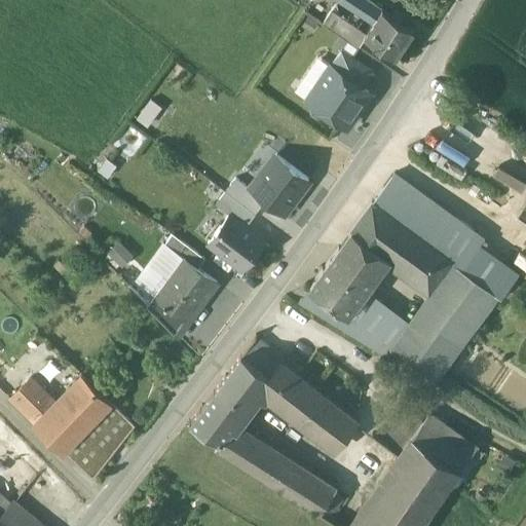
[(382,10),(367,0),(345,0),(366,13),(367,13),(377,20),(382,10)]
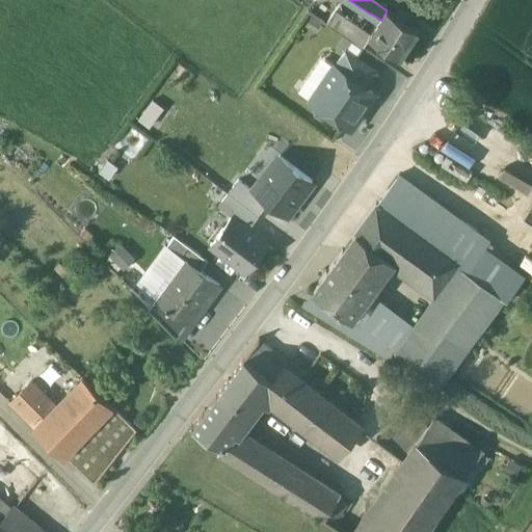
[(381,20),(380,20),(371,34),(370,37),(400,57),(419,30),(388,9),(387,10),(381,20)]
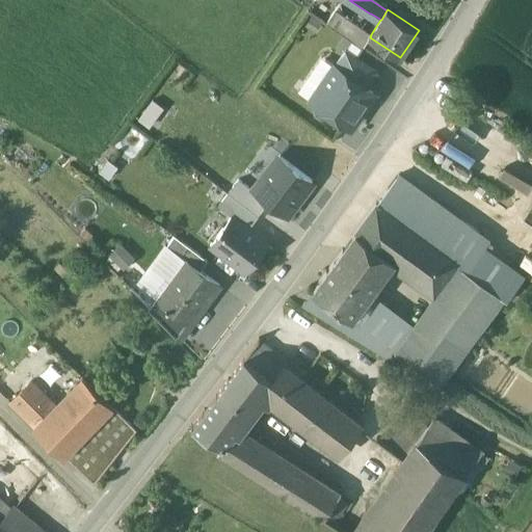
[(354,23),(336,10),(327,23),(346,36),(354,23)]
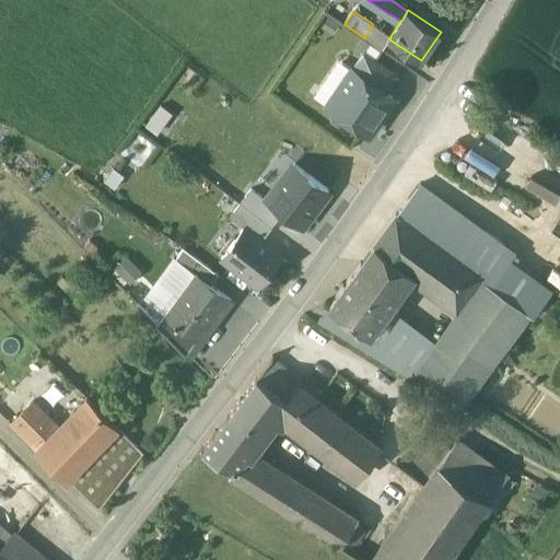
[(391,36),(373,24),(364,38),(383,50),(389,39),(391,36)]
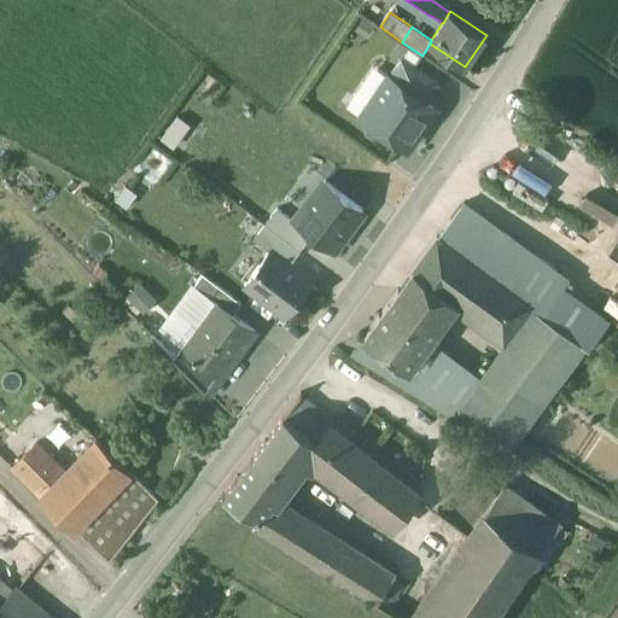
[(438,83),(402,59),(390,77),(425,101),(438,83)]
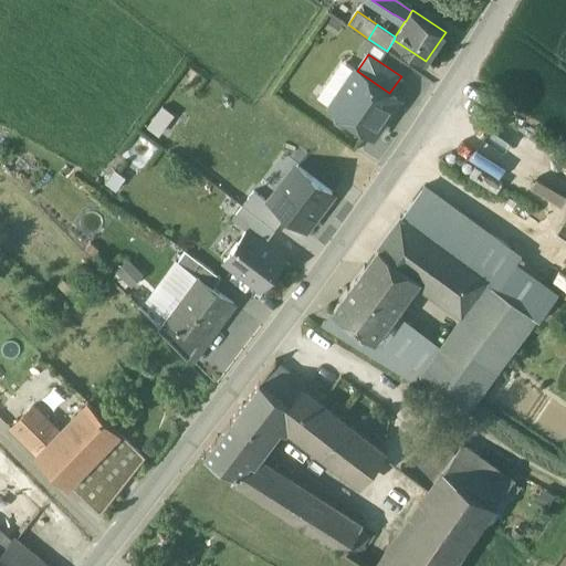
[(389,93),(357,71),(332,107),(337,111),(334,116),(335,121),(342,125),(346,124),(349,119),(373,135),(398,100),(389,93)]
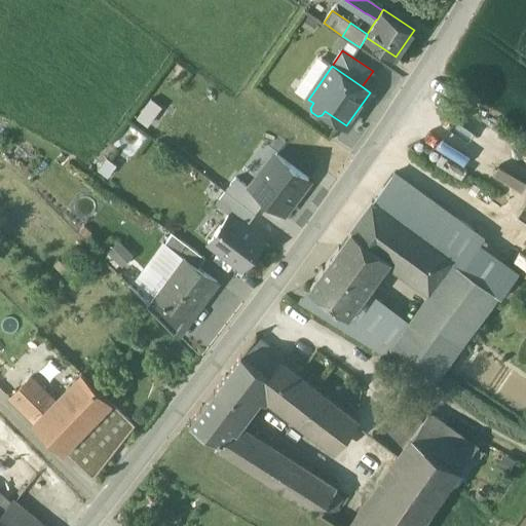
[(148,124),(164,106),(154,97),(138,115),(148,124)]
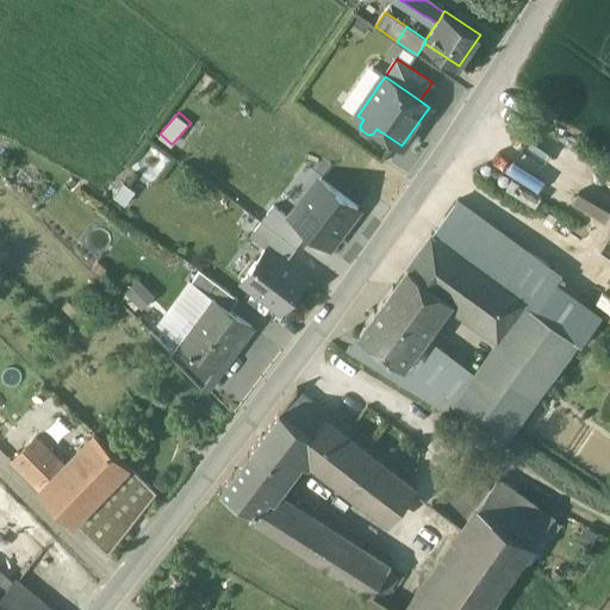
[(309,232),(332,249),(361,209),(318,178),(290,217),(309,232)]
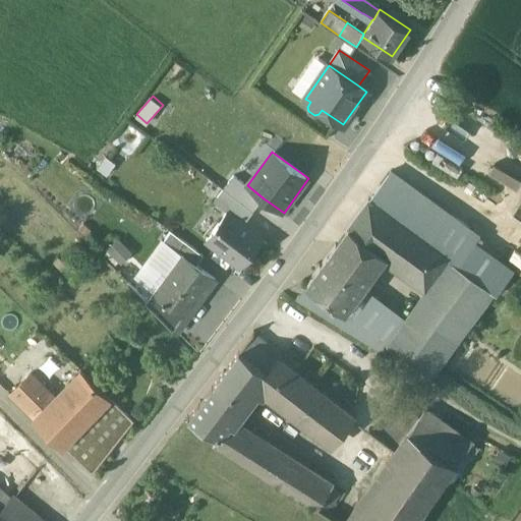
[(479,236),(391,171),(369,200),(368,200),(348,229),(384,254),(426,286),(447,257),(448,257),(459,266),(471,248),(479,236)]
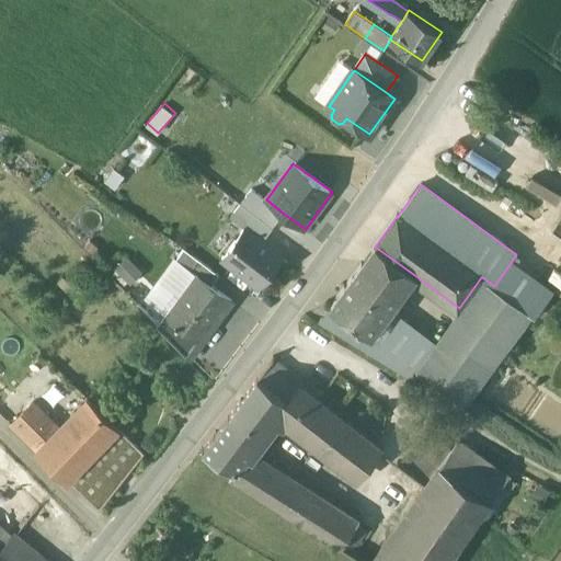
[(241,204),(273,228),(284,214),(266,199),(252,190),(241,204)]
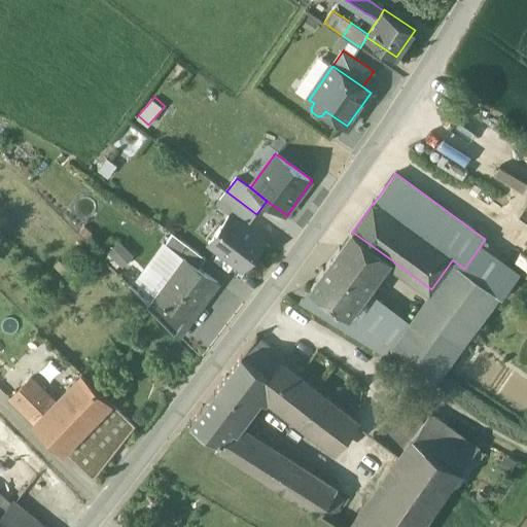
[(230,215),(247,227),(256,214),(226,191),(217,205),(230,215)]
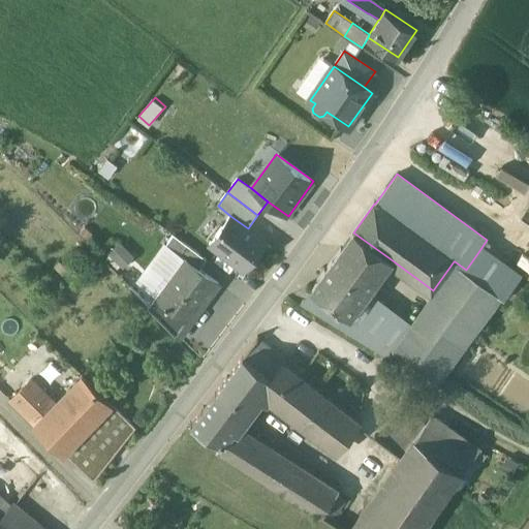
[(230,216),(210,244),(245,271),(267,243),(248,228),(230,216)]
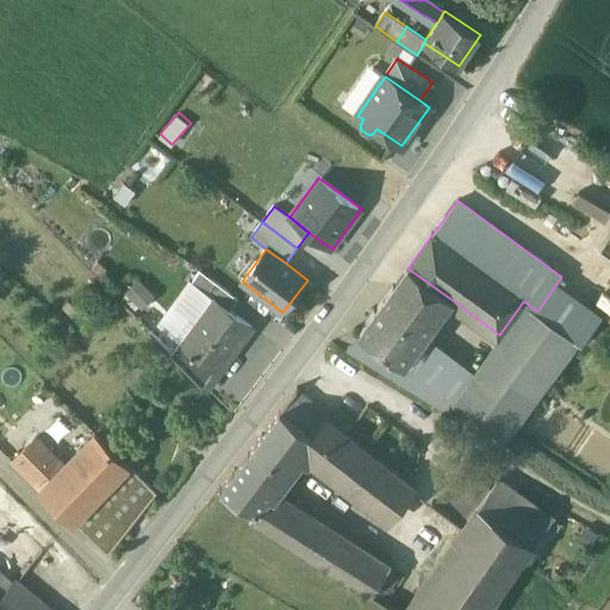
[(449,298),(408,268),(360,332),(400,363),(421,337),(449,298)]
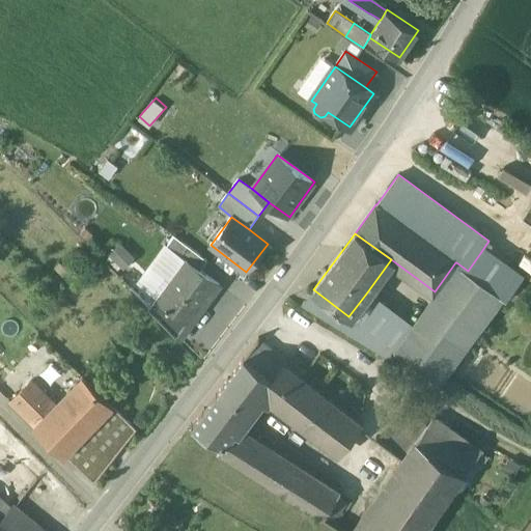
[(207,261),(174,236),(167,246),(185,259),(200,271),(207,261)]
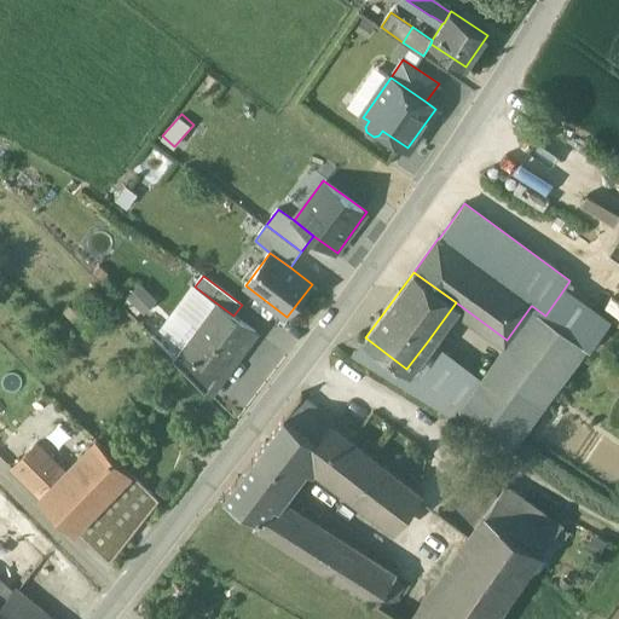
[(143,283),(126,301),(140,314),(157,296),(143,283)]
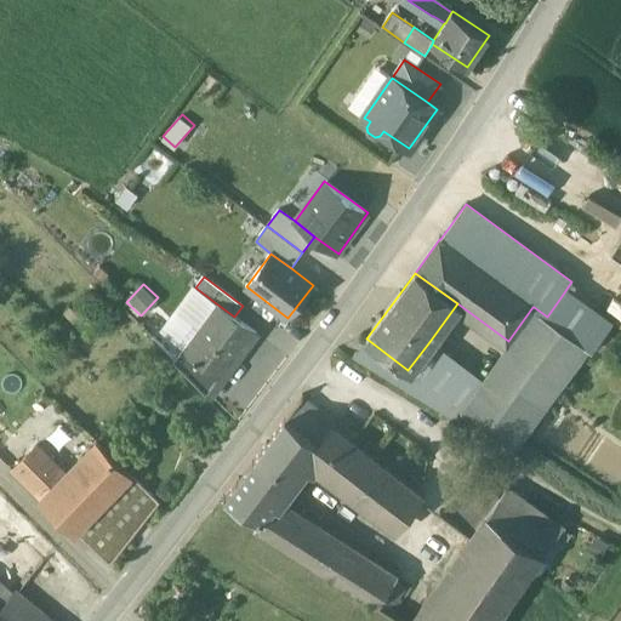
[(599,324),(562,296),(547,317),(586,345),(599,324)]
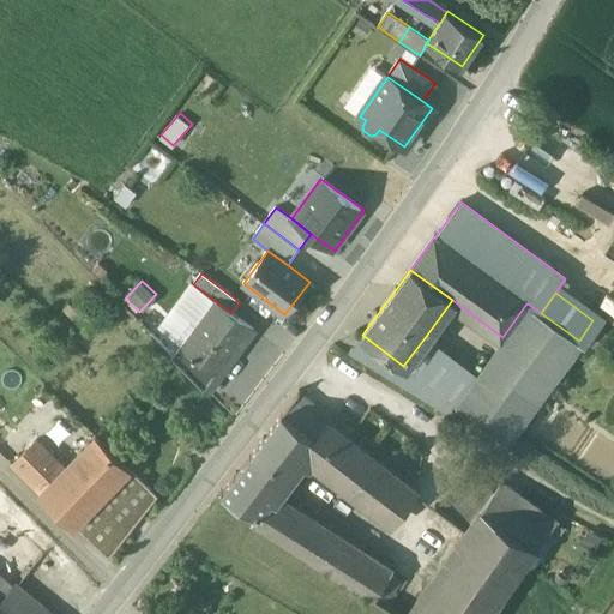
[(214,300),(181,344),(222,374),(254,330),(232,313),(214,300)]
